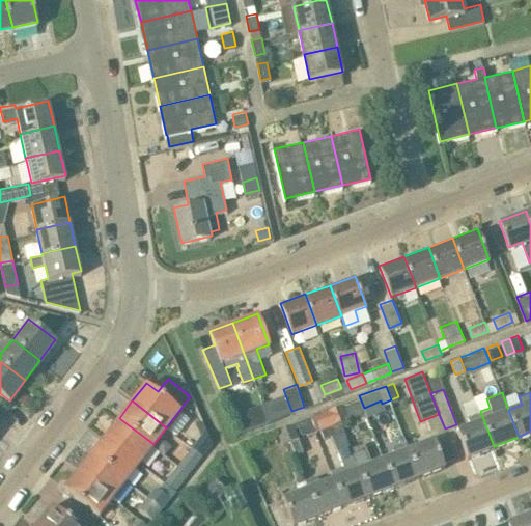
[(335,405),(340,419),(348,416),(343,403),(335,405)]
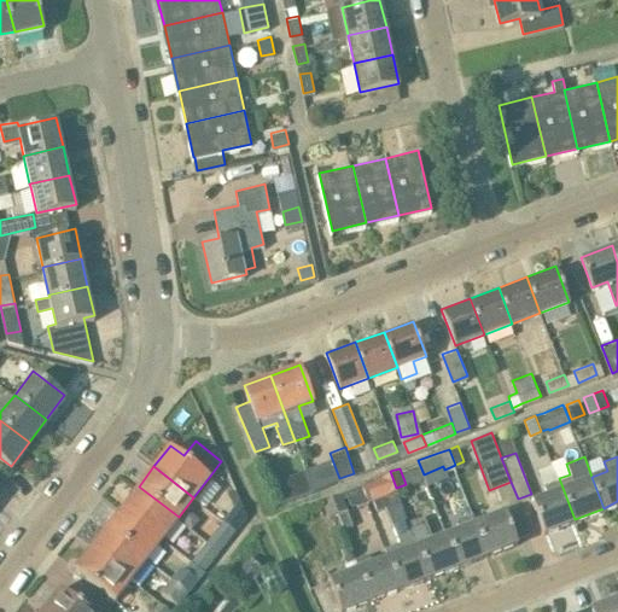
[(396,488),(390,471),(380,476),(361,482),(368,500),(372,497),(377,508),(400,500),(396,488)]
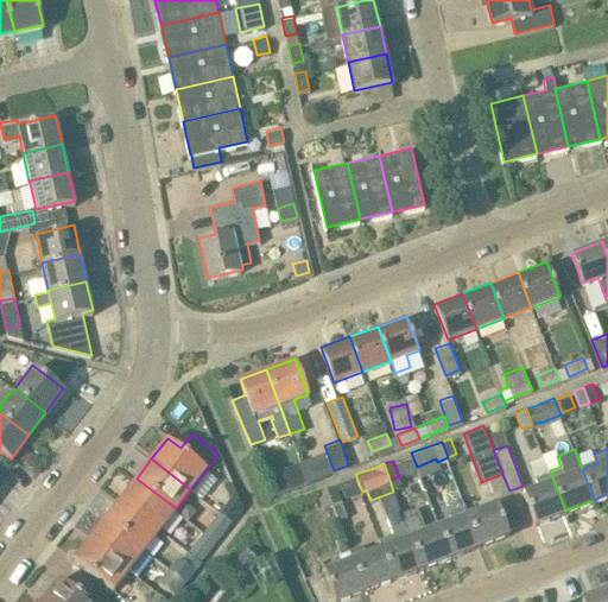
[(536,523),(565,511),(550,470),(536,476),(539,486),(524,492),(536,523)]
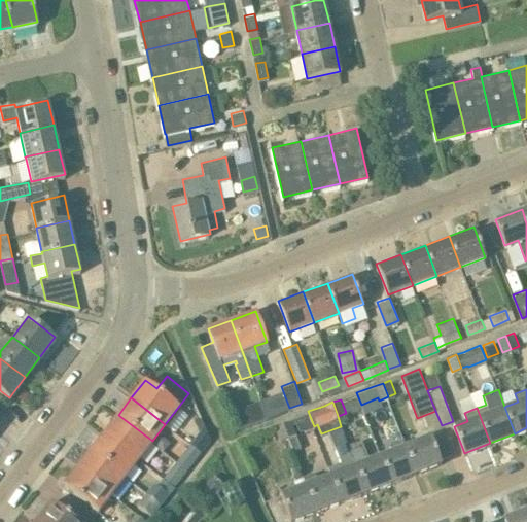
[(138,458),(152,441),(118,415),(105,431),(138,458)]
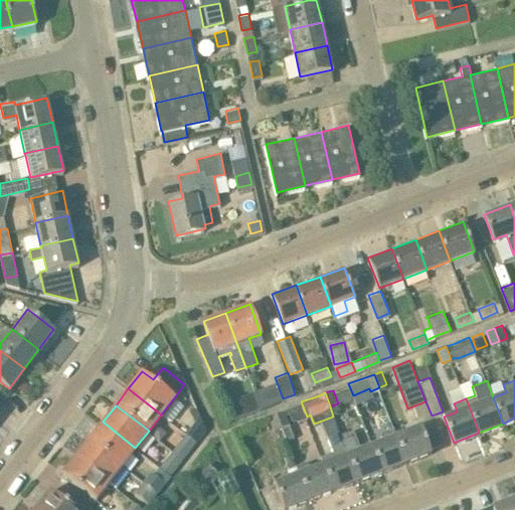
[(276,411),(282,426),(286,439),(294,436),(289,422),(290,422),(284,408),(276,411)]
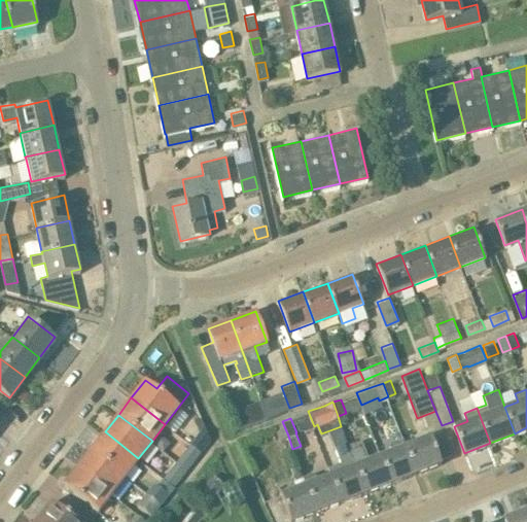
[(280,439),(288,436),(282,421),(275,425),(280,439)]
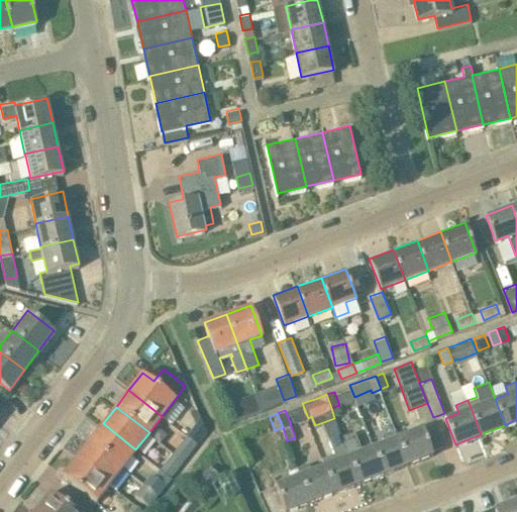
[(186,433),(197,442),(207,428),(200,414),(186,433)]
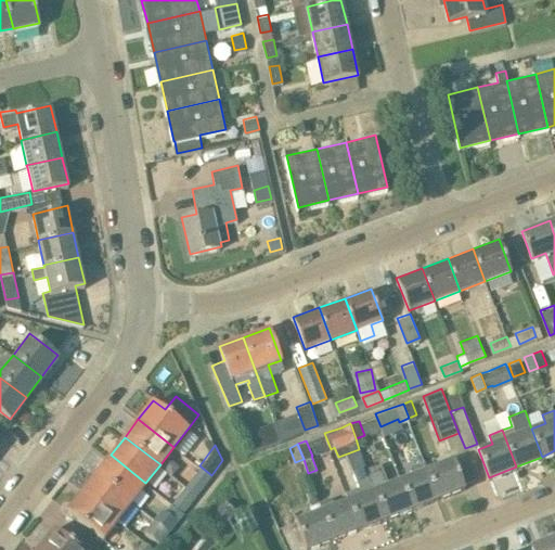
[(131,501),(145,483),(111,455),(95,473),(131,501)]
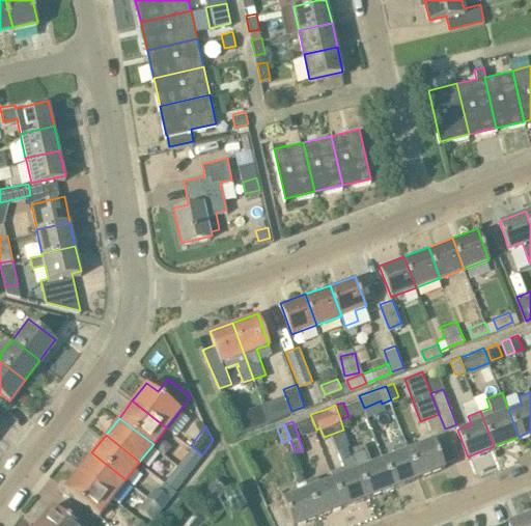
[(410,448),(419,474),(444,465),(434,438),(410,448)]
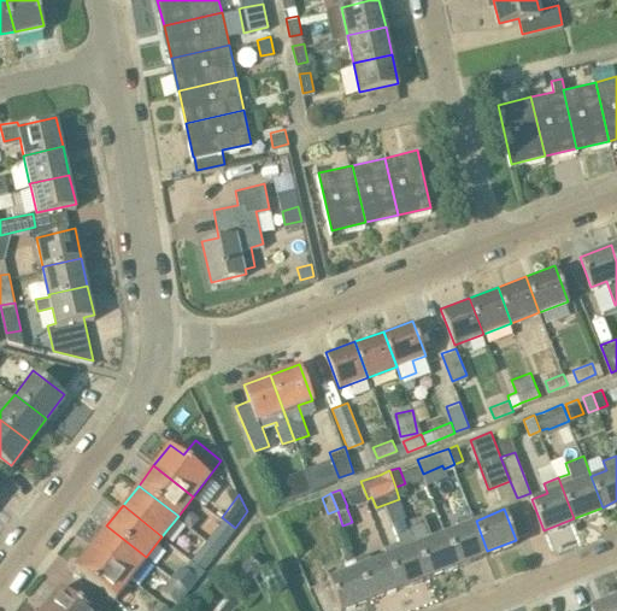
[(487,551),(476,521),(475,521),(471,511),(457,517),(459,527),(446,532),(458,563),(487,551)]
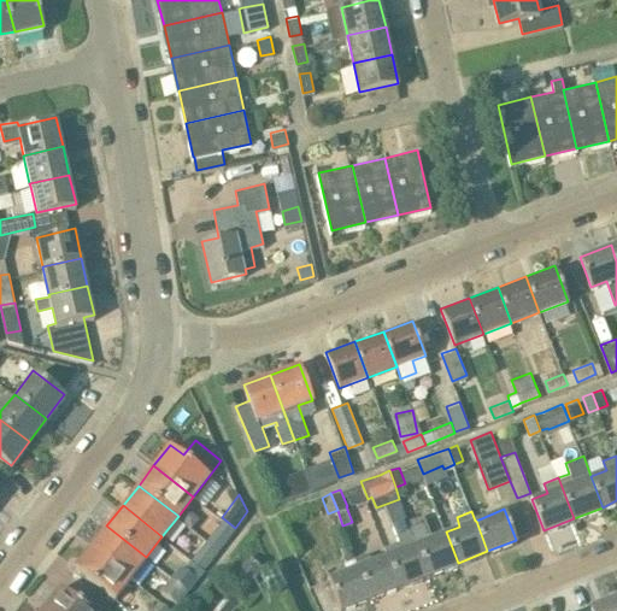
[(458,563),(446,532),(432,538),(423,513),(409,520),(429,574),(458,563)]
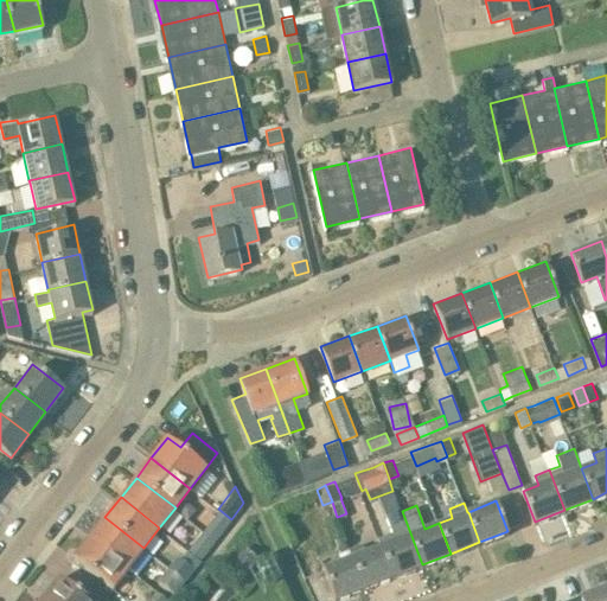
[(422,564),(402,511),(401,511),(400,507),(384,513),(391,531),(377,537),(379,545),(382,545),(393,576),(422,564)]
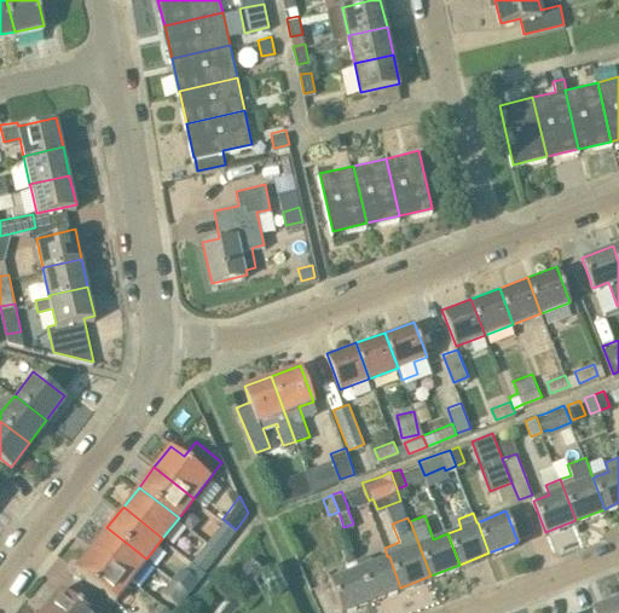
[(224,545),(236,530),(223,519),(210,535),(224,545)]
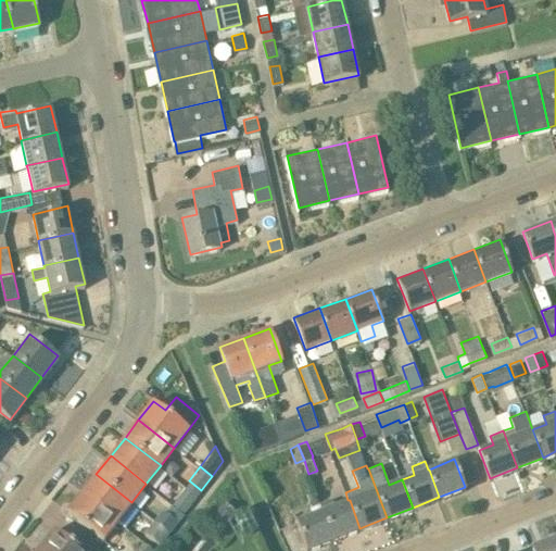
[(117,520),(131,502),(96,474),(83,492),(117,520)]
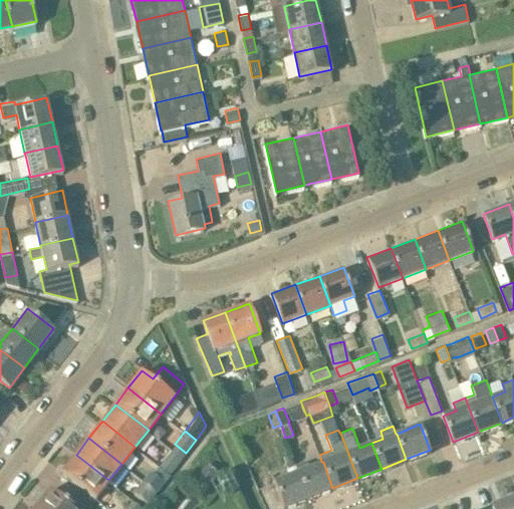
[(159,465),(169,473),(182,457),(172,448),(159,465)]
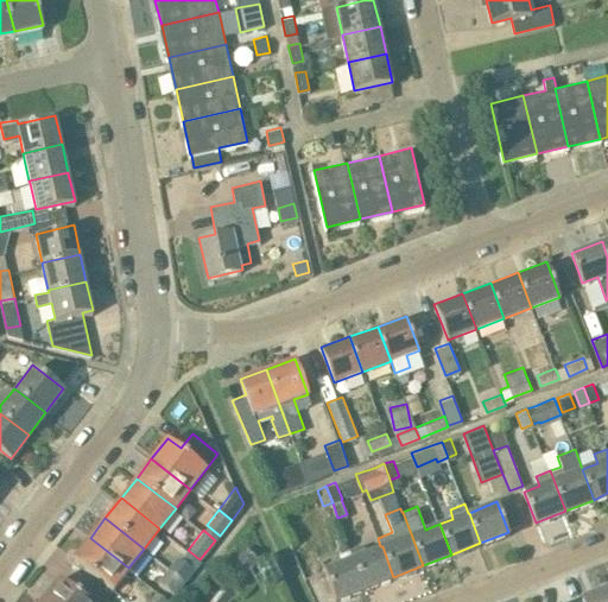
[(113,588),(128,568),(90,538),(74,557),(113,588)]
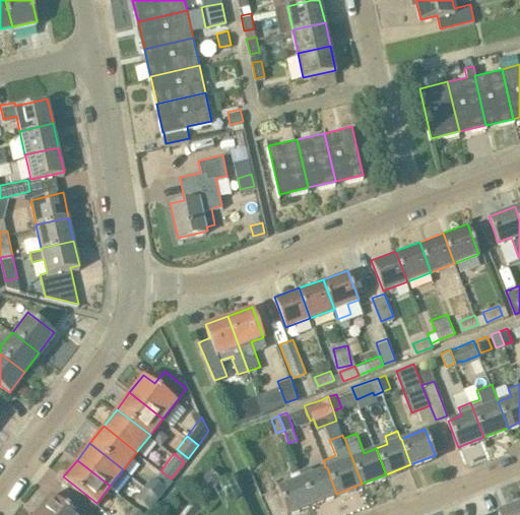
[(327,467),(325,467),(314,472),(311,463),(299,468),(312,503),(336,494),(327,467)]
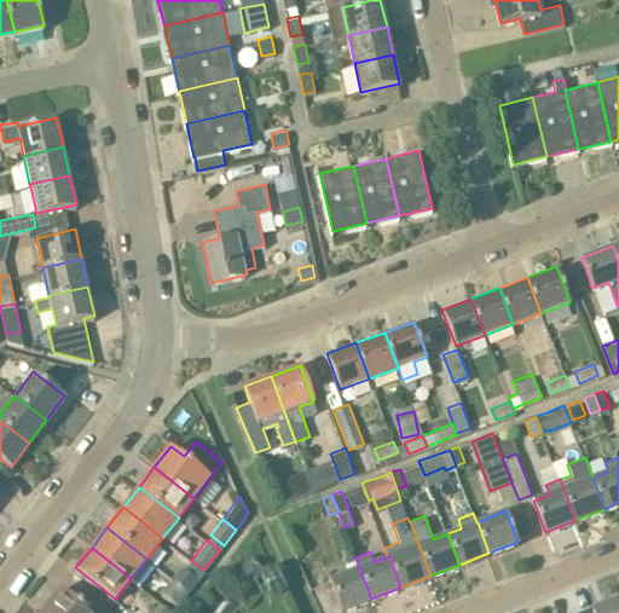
[(341,611),(371,599),(356,557),(345,561),(348,572),(329,579),(341,611)]
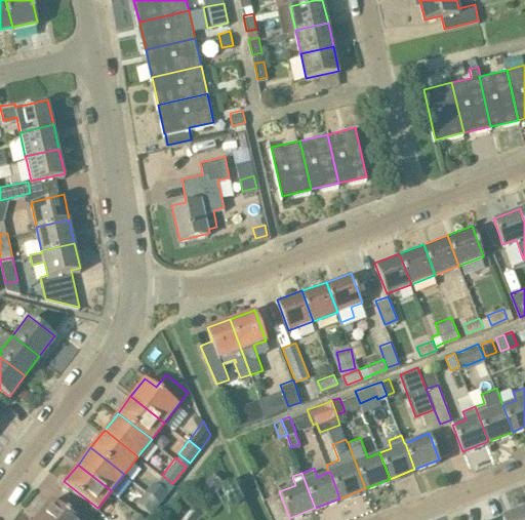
[(208,501),(223,482),(212,474),(198,492),(208,501)]
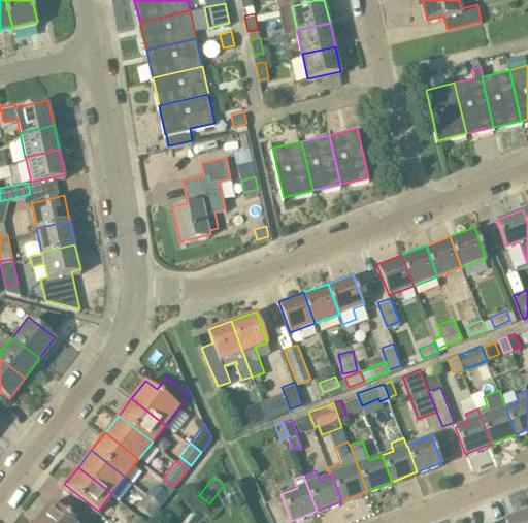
[(169,493),(173,486),(163,478),(158,484),(155,481),(146,492),(145,491),(145,492),(161,503),(169,493)]
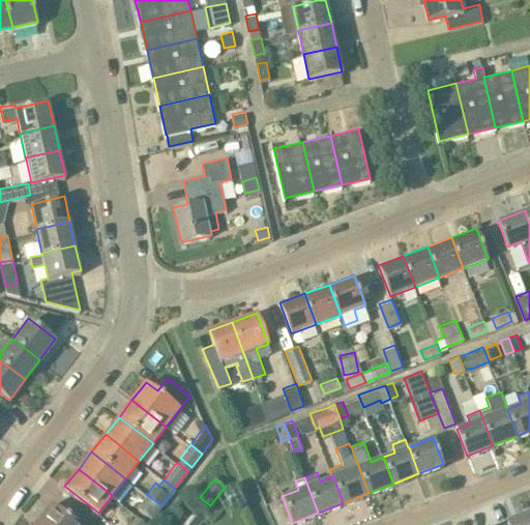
[(152,517),(162,505),(146,494),(137,504),(152,517)]
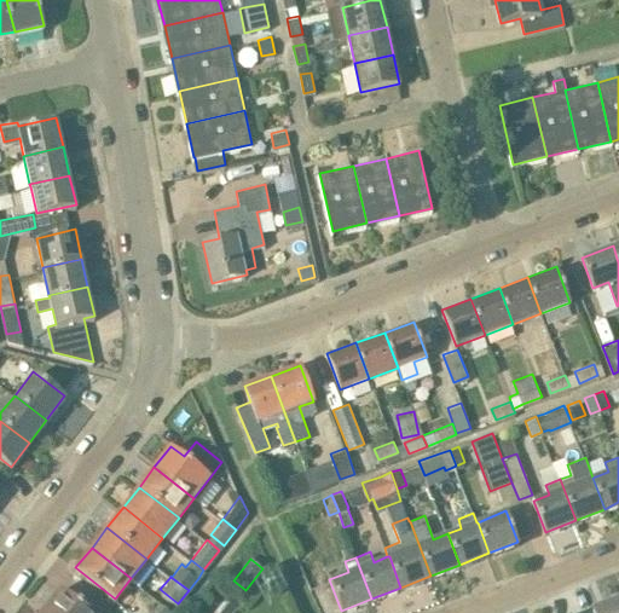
[(50,612),(94,612),(61,587),(44,608),(50,612)]
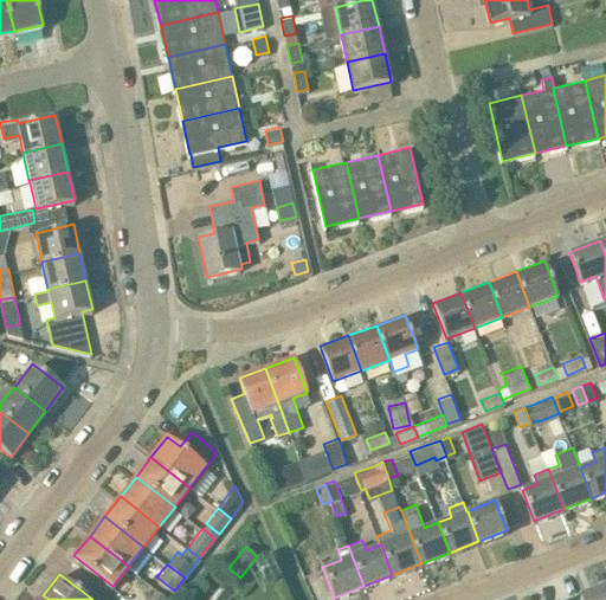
[(605,599),(605,585),(580,595),(581,599),(605,599)]
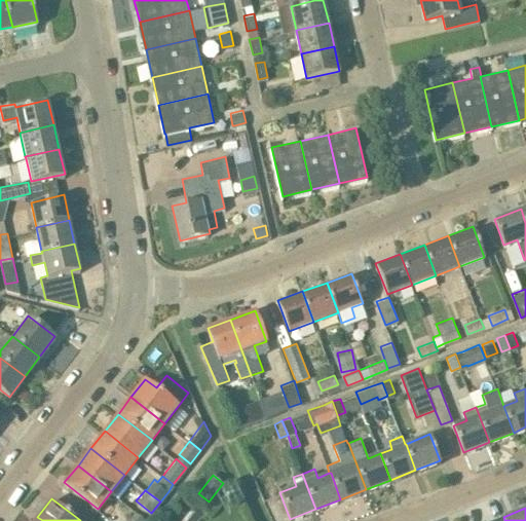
[(144,520),(146,519),(146,518),(136,511),(126,520),(144,520)]
